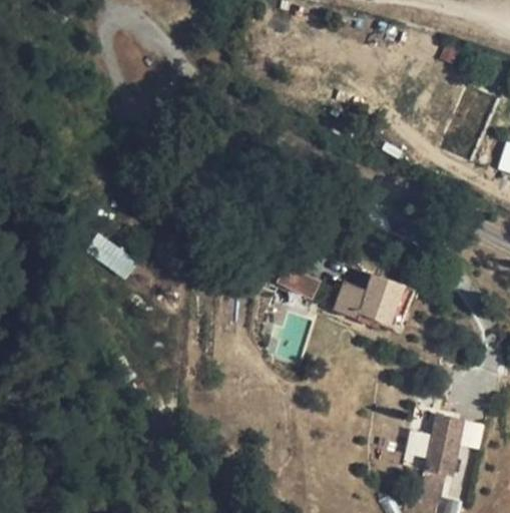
[(509,142),(506,141),(497,169),(509,173),(509,142)]
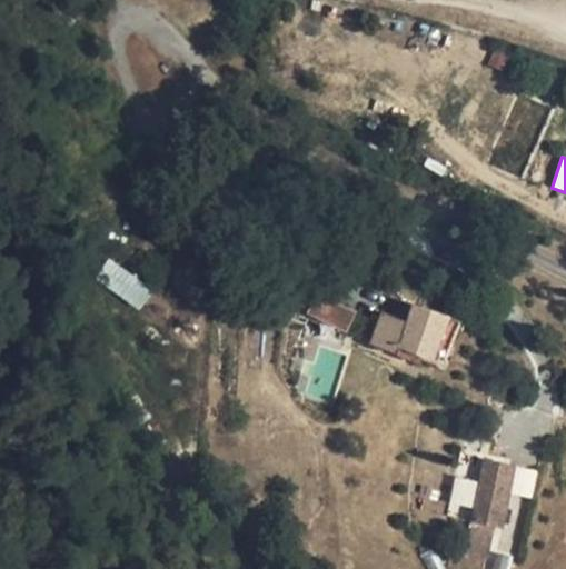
[(139,305),(149,283),(101,261),(91,283),(139,305)]
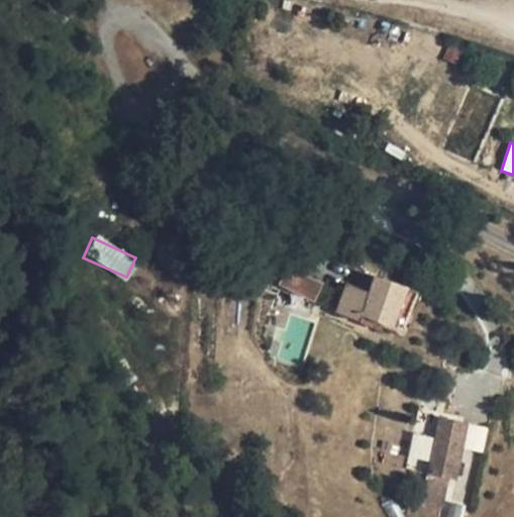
[(318,285),(297,274),(291,287),(312,298),(318,285)]
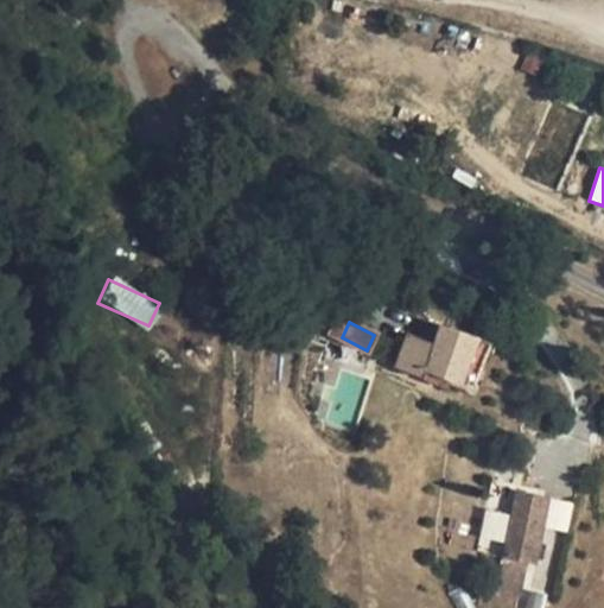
[(412,363),(472,385),(490,341),(439,323),(432,346),(418,343),(412,363)]
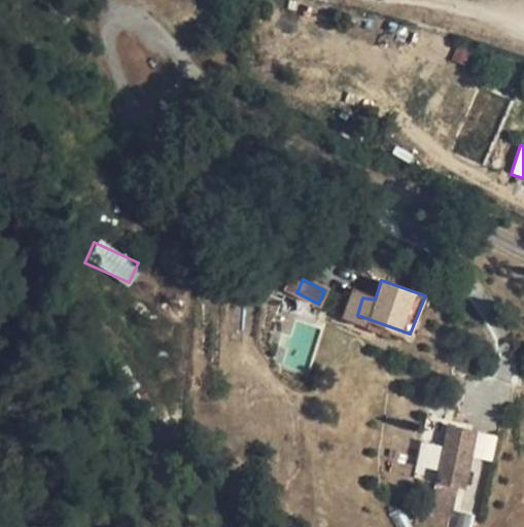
[(462,488),(475,430),(448,425),(435,483),(454,487),(462,488)]
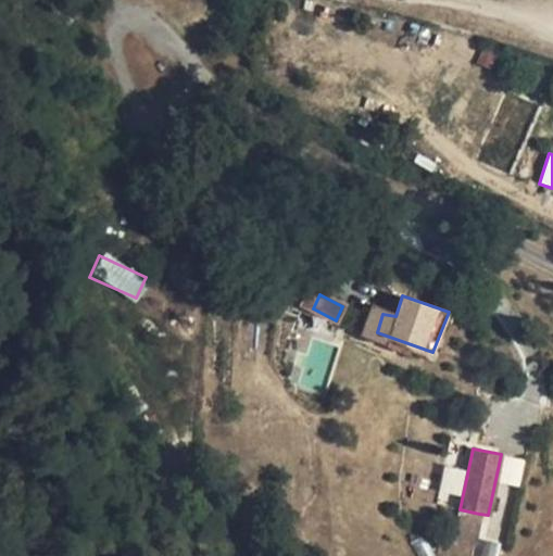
[(479,514),(460,509),(453,541),(473,544),(479,514)]
